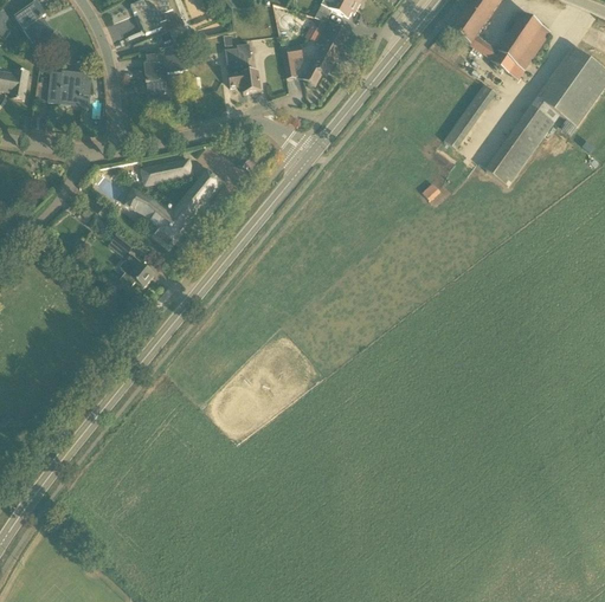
[(142,0),(130,5),(135,17),(139,15),(146,33),(160,28),(161,32),(184,24),(181,19),(180,19),(179,15),(179,14),(173,0),(142,0)]
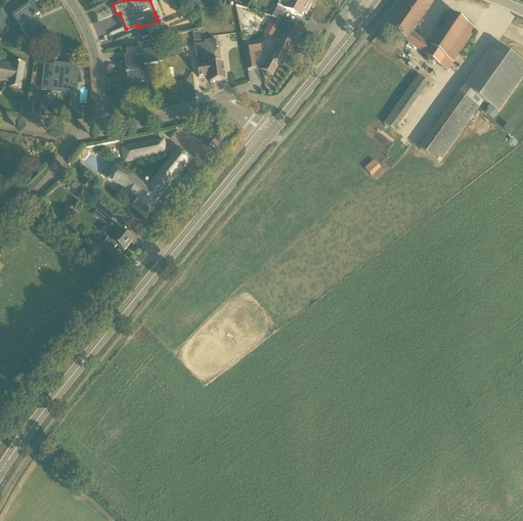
[(278,0),(276,3),(277,4),(286,8),(300,16),(303,10),(305,12),(311,0),(278,0)]
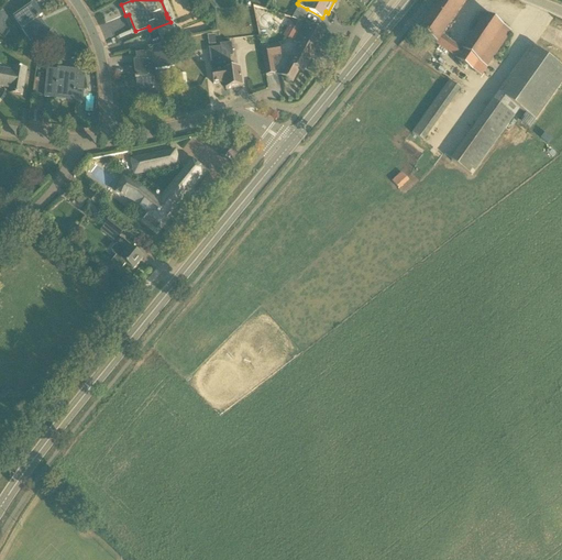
[(460,48),(440,34),(464,0),(437,0),(418,28),(456,55),(455,56),(480,73),(510,29),(486,11),(460,48)]
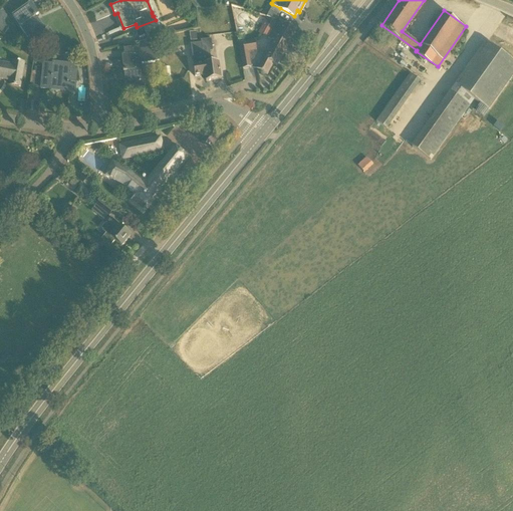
[(45,28),(35,13),(37,12),(30,1),(12,13),(19,24),(24,20),(39,43),(53,34),(47,26),(45,28)]
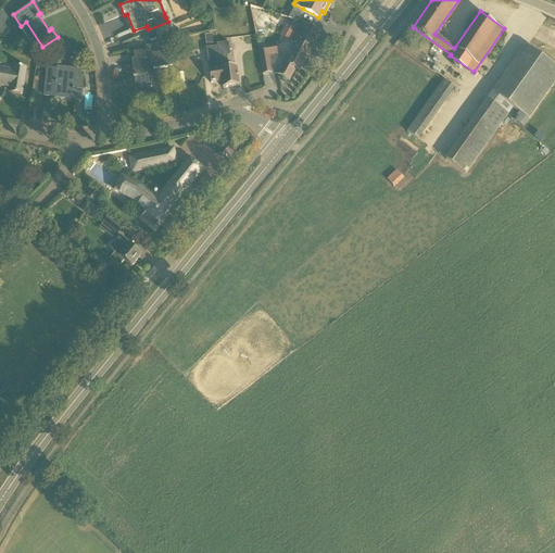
[(300,19),(299,20),(293,32),(290,38),(295,41),(310,49),(320,29),(300,19)]
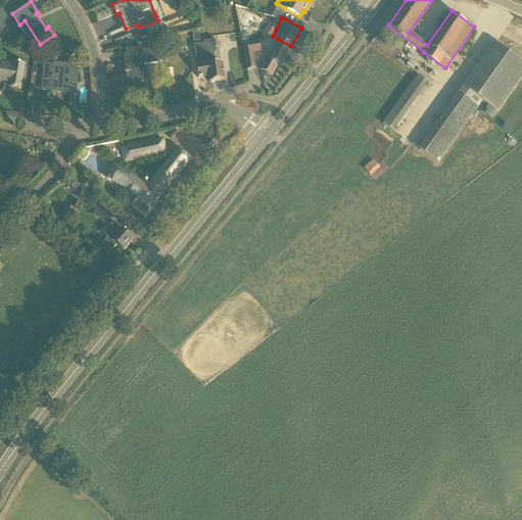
[(206,38),(203,39),(203,41),(193,43),(197,76),(208,74),(209,80),(224,78),(222,61),(215,62),(212,50),(216,50),(214,38),(211,38),(206,38)]
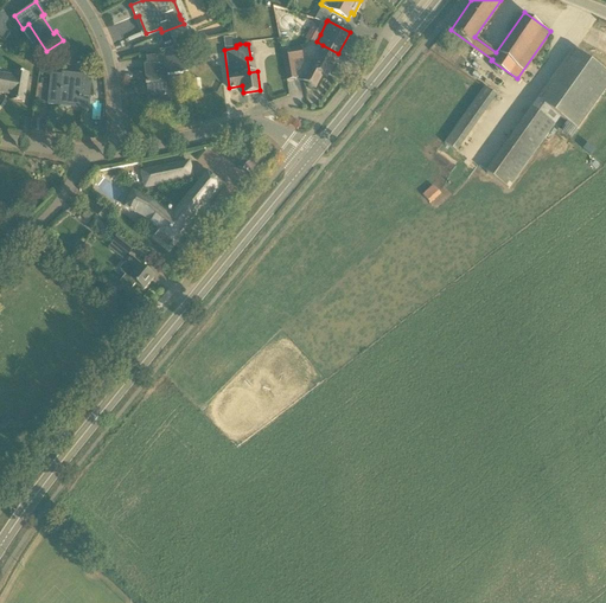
[(281,47),(284,64),(293,63),(293,59),(303,57),(300,45),(281,47)]
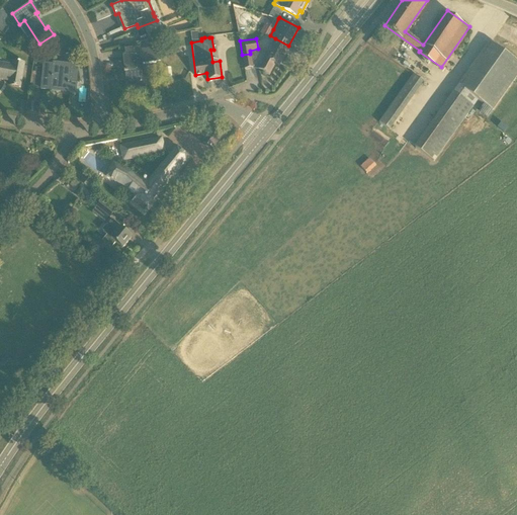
[(288,46),(275,38),(269,53),(266,51),(258,67),(270,73),(275,62),(279,64),(288,46)]
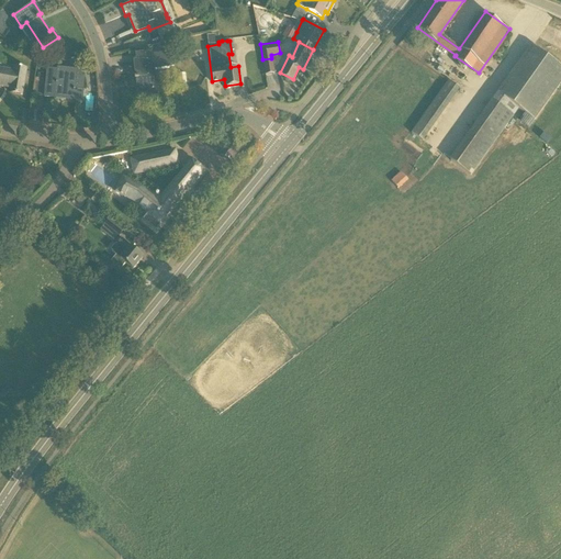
[(560,80),(560,65),(547,55),(530,43),(515,65),(496,91),(518,107),(534,118),(560,80)]
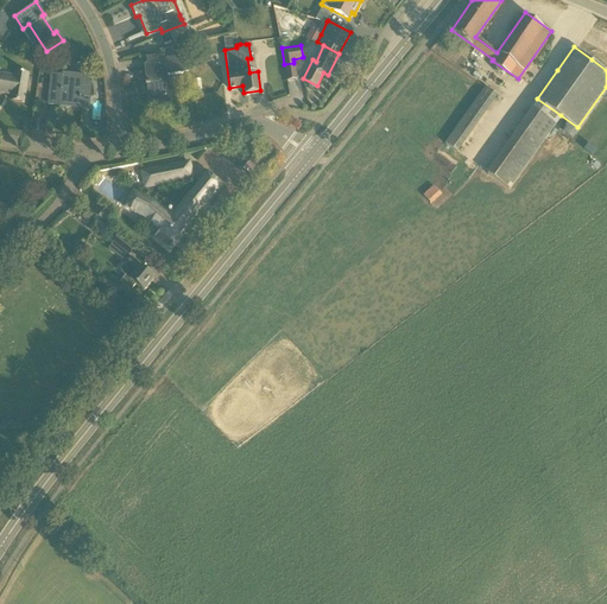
[(170,103),(166,74),(188,71),(185,53),(164,56),(165,61),(144,63),(146,83),(147,83),(150,106),(170,103)]
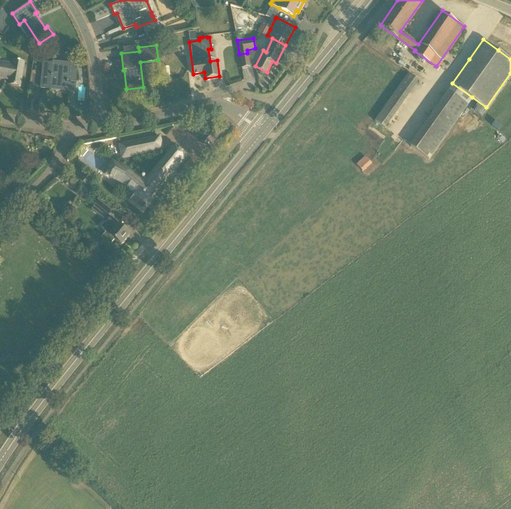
[(239,54),(241,66),(249,64),(247,53),(239,54)]
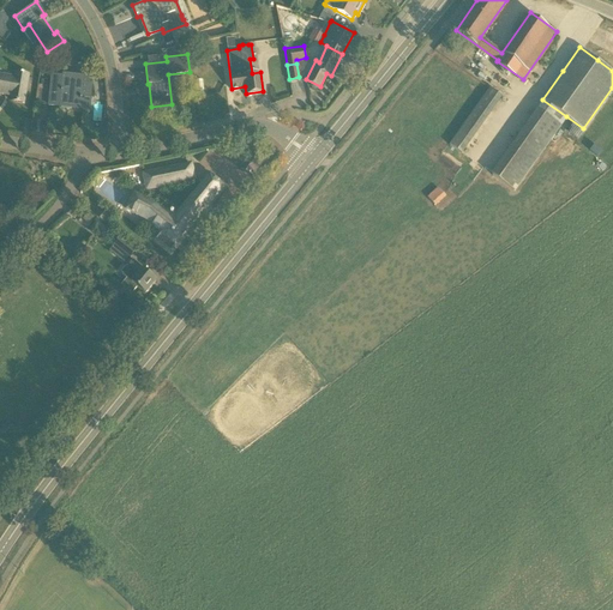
[(24,101),(29,73),(16,71),(14,76),(0,72),(0,90),(11,94),(11,98),(24,101)]
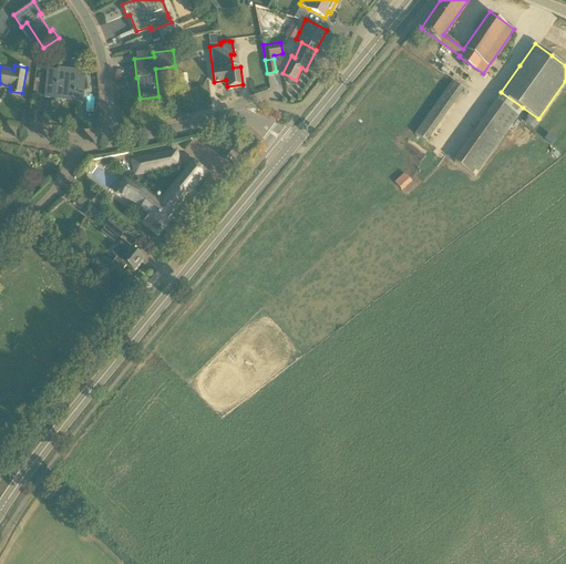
[(78,69),(57,67),(57,69),(48,68),(47,71),(45,81),(44,94),(44,96),(82,100),(83,89),(75,88),(78,69)]
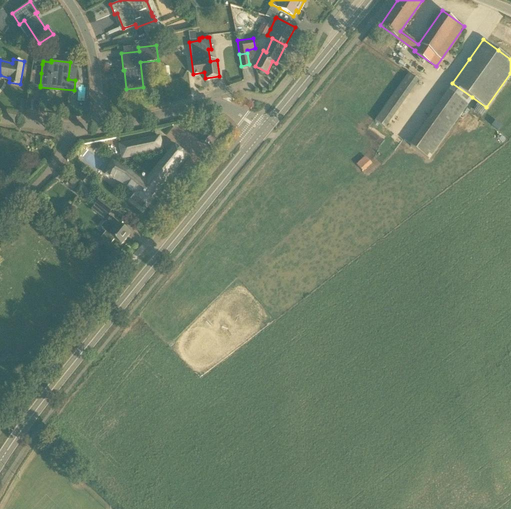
[(385,126),(419,78),(408,71),(374,119),(385,126)]
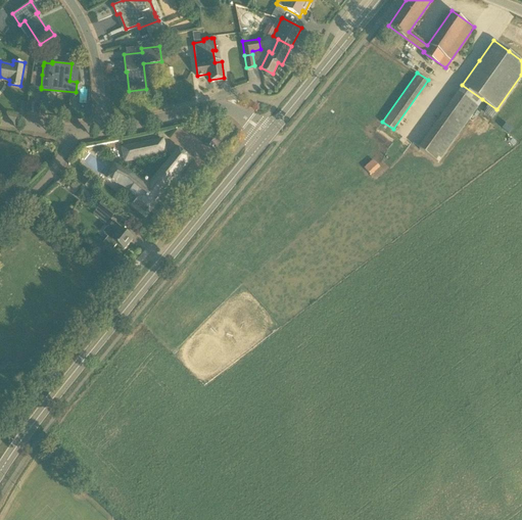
[(41,87),(42,75),(40,75),(33,74),(32,85),(32,86),(41,87)]
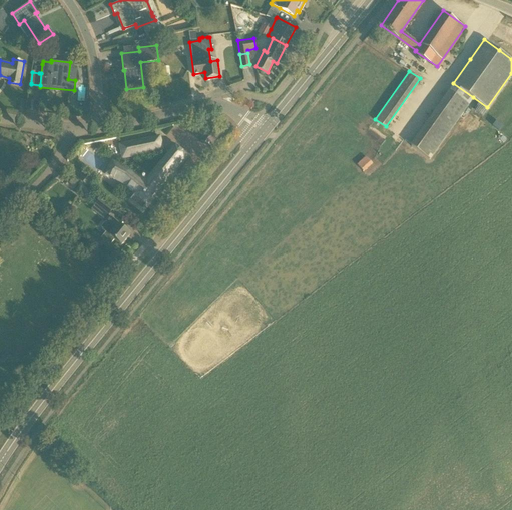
[(430,157),(473,97),(453,83),(410,143),(430,157)]
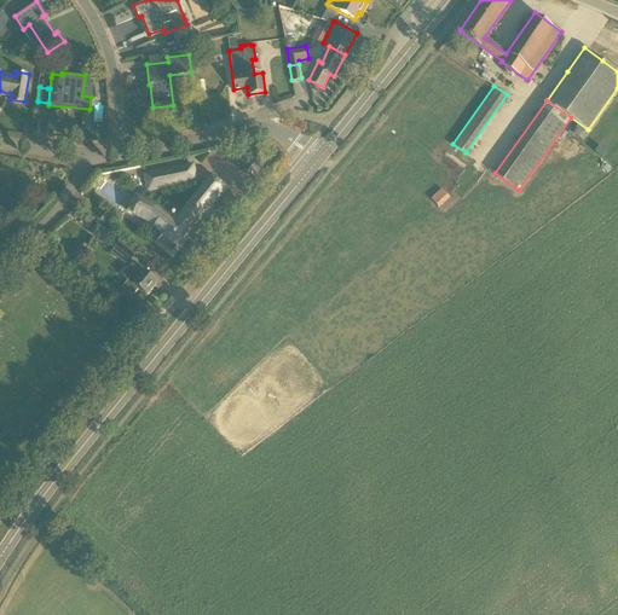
[(172,184),(195,179),(192,163),(168,168),(172,184)]
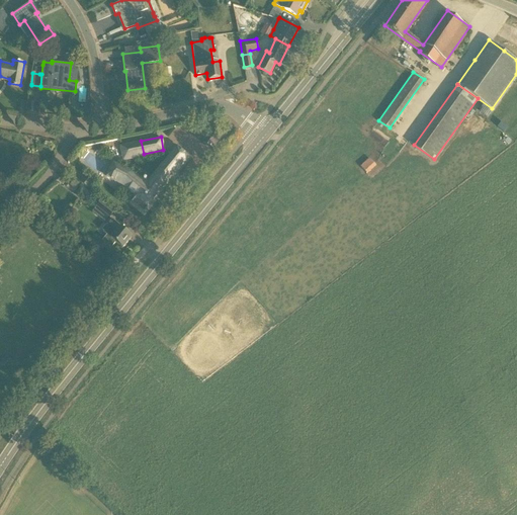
[(123,158),(144,154),(141,141),(120,145),(123,158)]
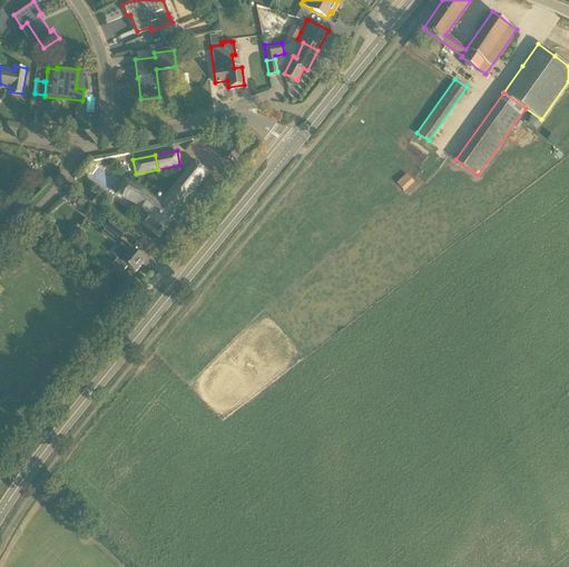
[(190,198),(196,192),(192,188),(207,170),(194,160),(164,197),(124,177),(117,192),(135,201),(150,213),(149,215),(162,225),(186,195),(190,198)]
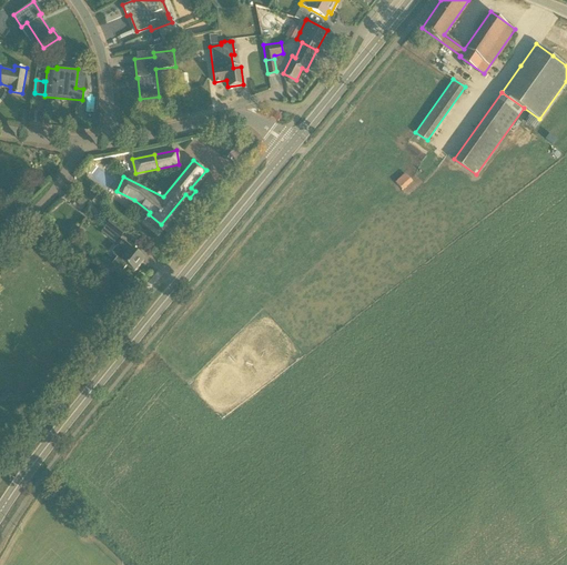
[(402,189),(412,180),(411,179),(404,172),(395,181),(402,189)]
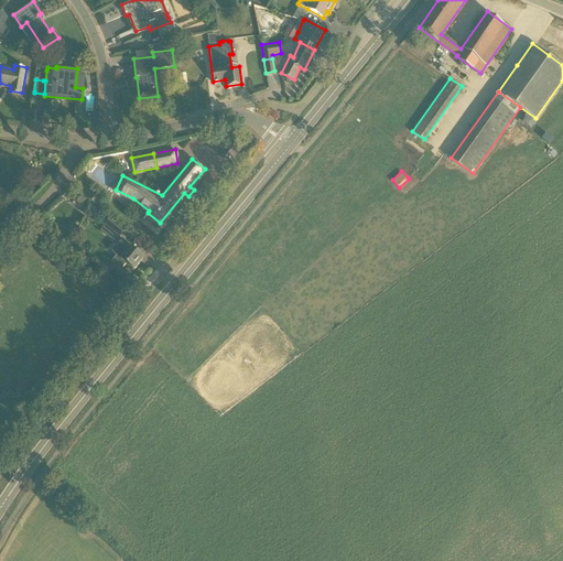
[(95,203),(101,194),(95,189),(87,196),(95,203)]
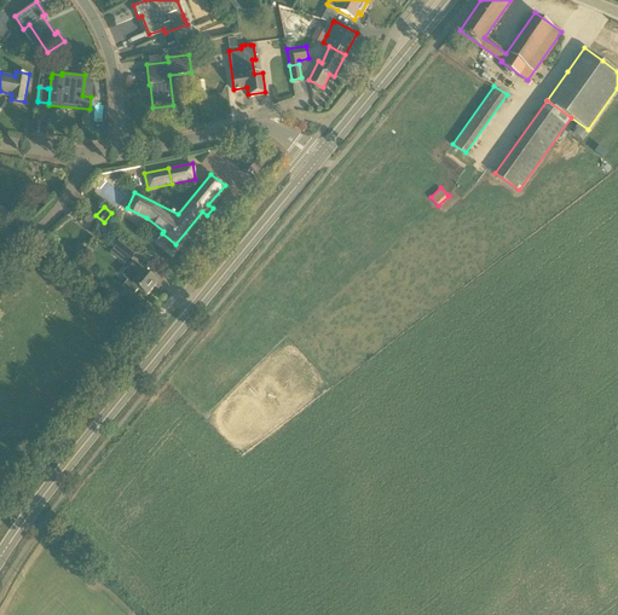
[(130,257),(137,249),(121,237),(114,244),(130,257)]
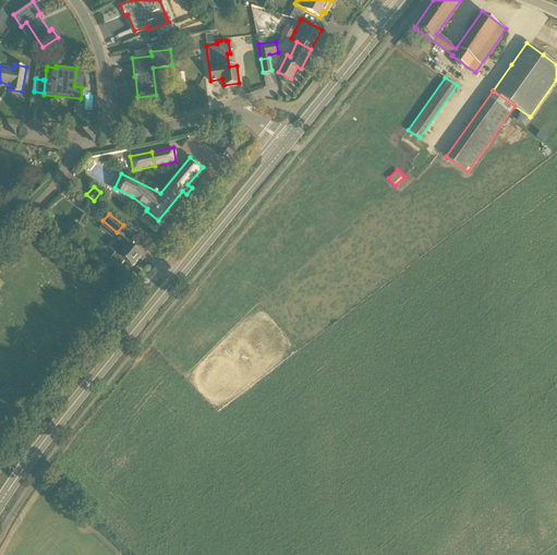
[(132,265),(141,254),(133,246),(133,245),(121,234),(116,241),(114,240),(113,240),(110,244),(110,245),(111,246),(110,248),(114,251),(110,257),(119,264),(123,258),(132,265)]
